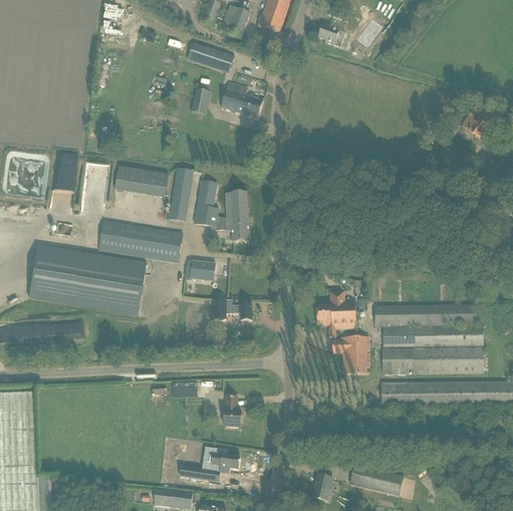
[(201,21),(210,24),(219,2),(214,0),(208,0),(201,21)]
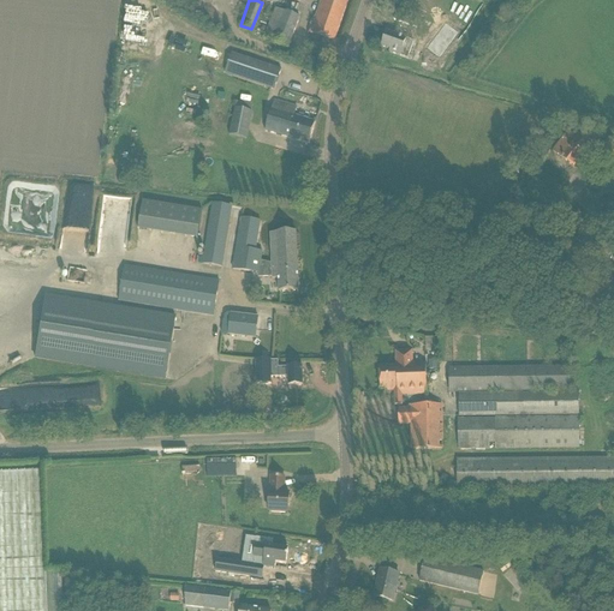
[(319,0),(309,30),(333,39),(346,0),(319,0)]
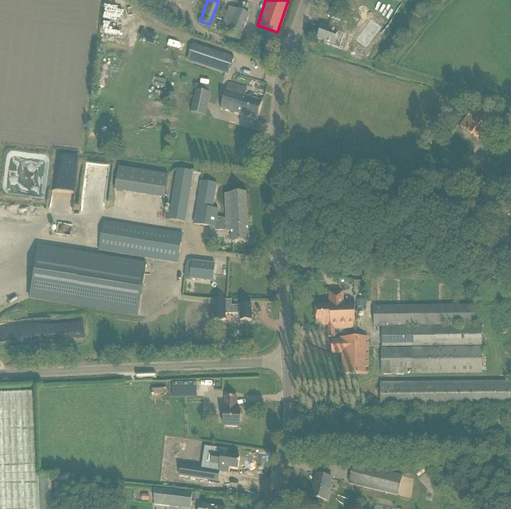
[(218,30),(239,38),(248,12),(239,9),(228,5),(218,30)]
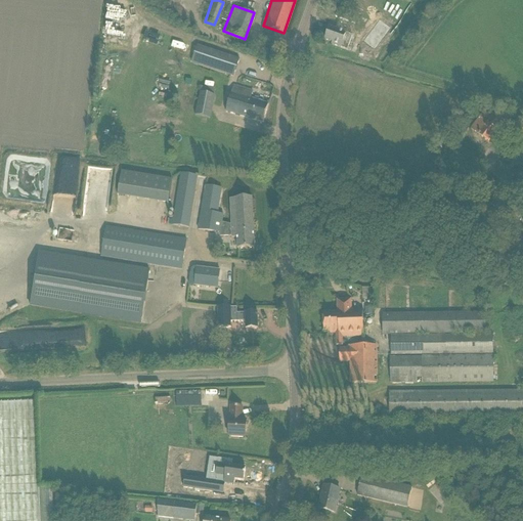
[(363,40),(361,45),(374,50),(382,35),(387,37),(390,32),(385,30),(387,27),(377,20),(374,19),(369,28),(379,33),(378,34),(376,33),(369,32),(366,31),(362,38),(363,40)]
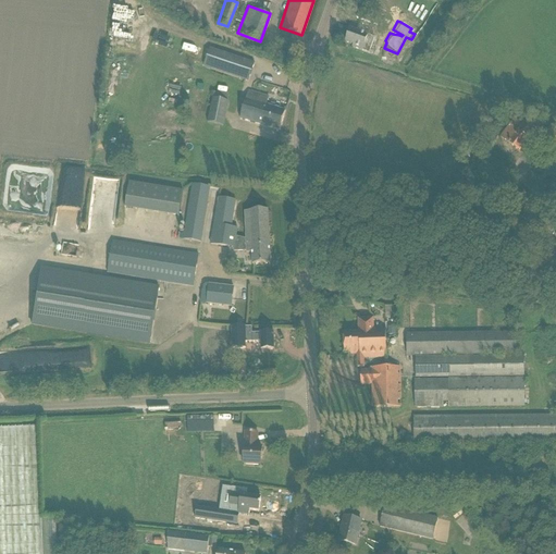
[(351,45),(361,49),(379,54),(382,44),(372,40),(373,35),(349,27),(345,40),(351,42),(351,45)]
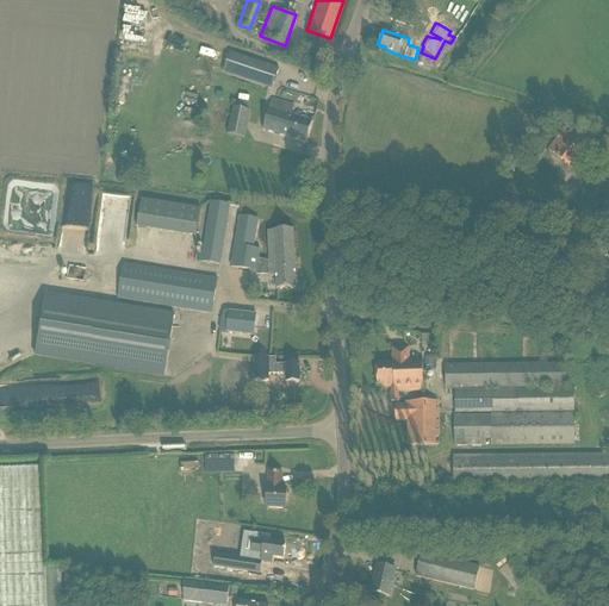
[(223,69),(260,82),(271,86),(278,66),(267,62),(229,49),(223,69)]
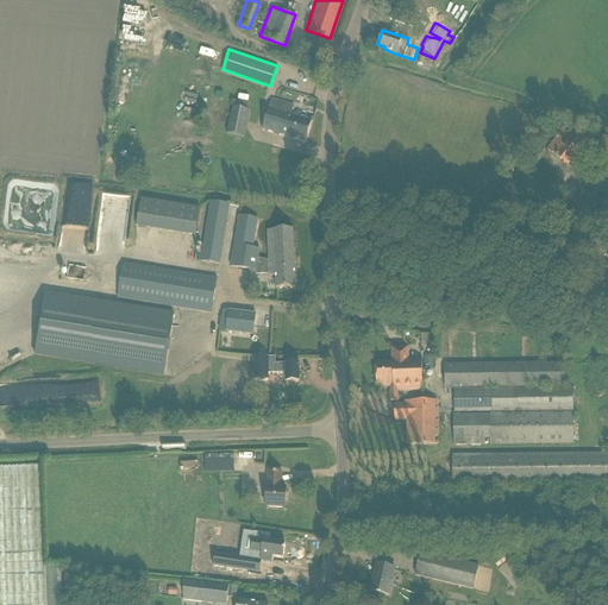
[(248,108),(249,101),(233,98),(225,131),(243,134),(250,108),(248,108)]
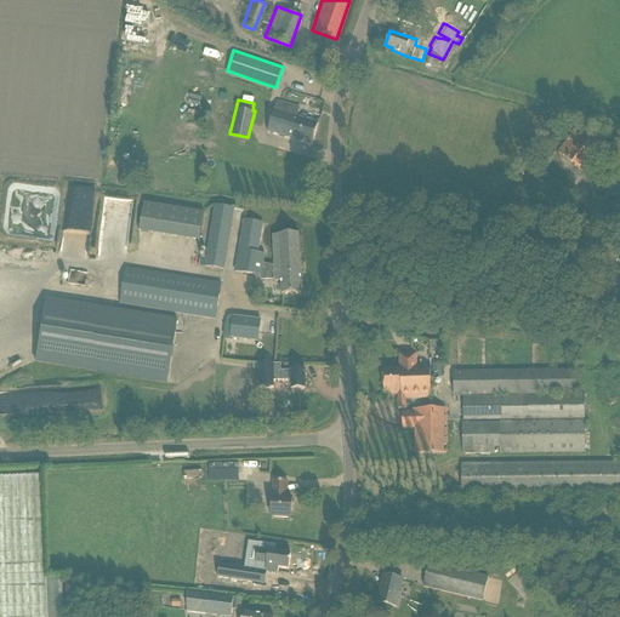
[(266,130),(311,143),(317,121),(295,114),(299,106),(286,102),(276,100),(266,130)]
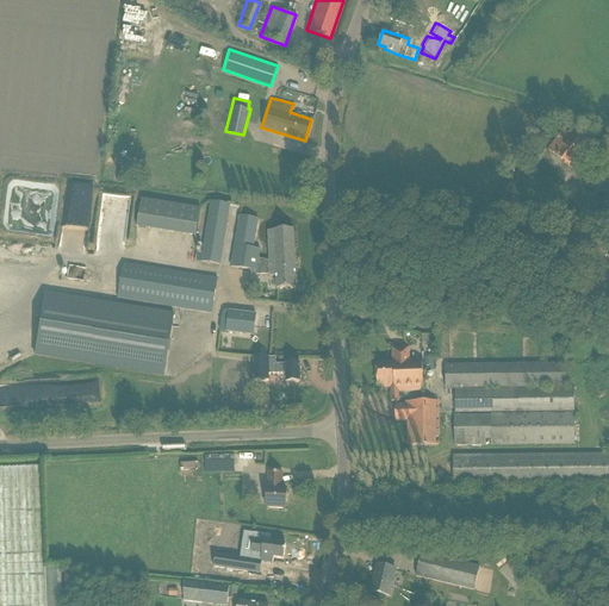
[(589,141),(603,152),(606,150),(608,151),(608,149),(608,138),(603,133),(597,139),(592,136),(589,141)]
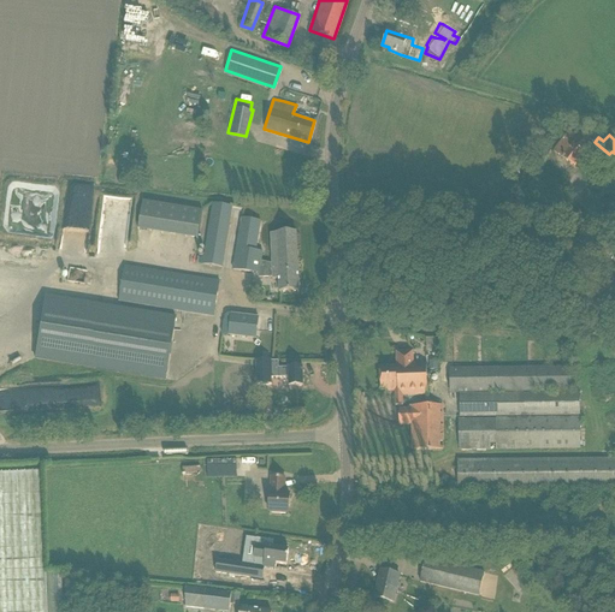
[(94,217),(124,220),(125,205),(122,205),(123,192),(98,190),(94,217)]
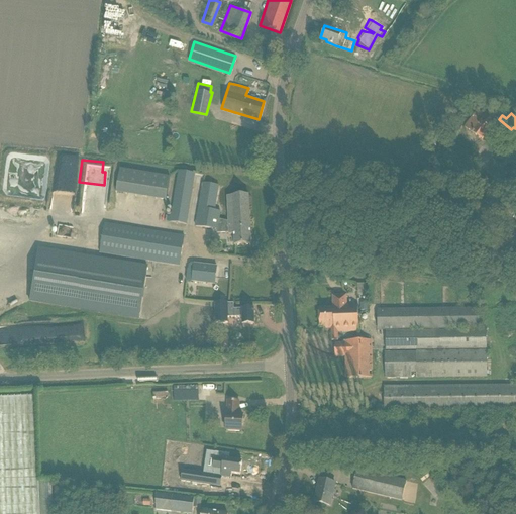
[(166,197),(169,173),(118,167),(115,190),(166,197)]
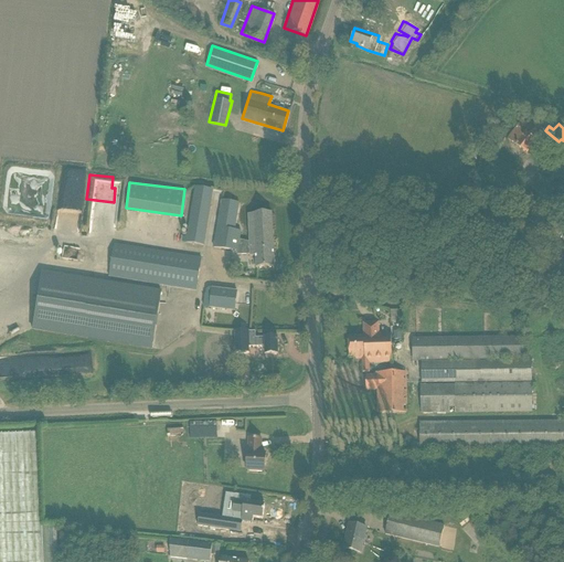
[(185,240),(203,243),(212,188),(194,184),(185,240)]
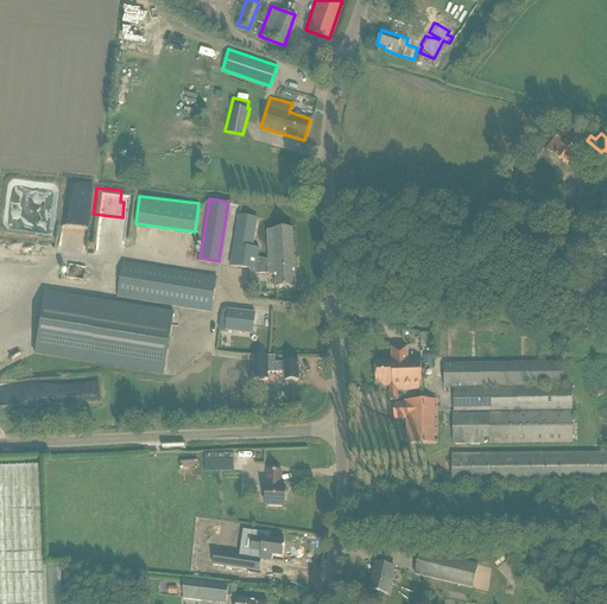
[(257,255),(258,247),(251,246),(257,216),(238,213),(229,264),(254,267),(254,271),(269,271),(269,273),(274,273),(274,286),(282,286),(293,285),(291,227),(266,228),(267,258),(257,255)]
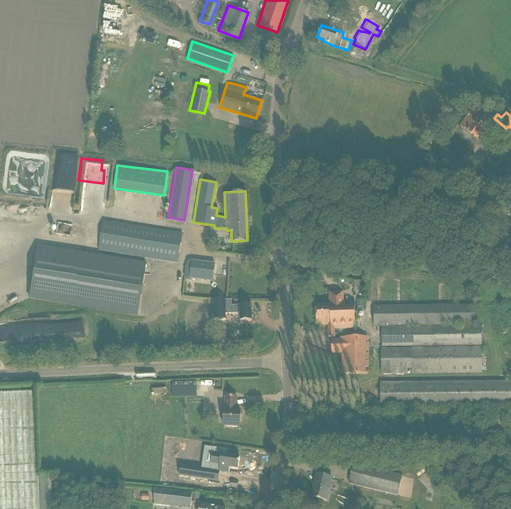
[(98,248),(177,261),(182,232),(102,219),(98,248)]
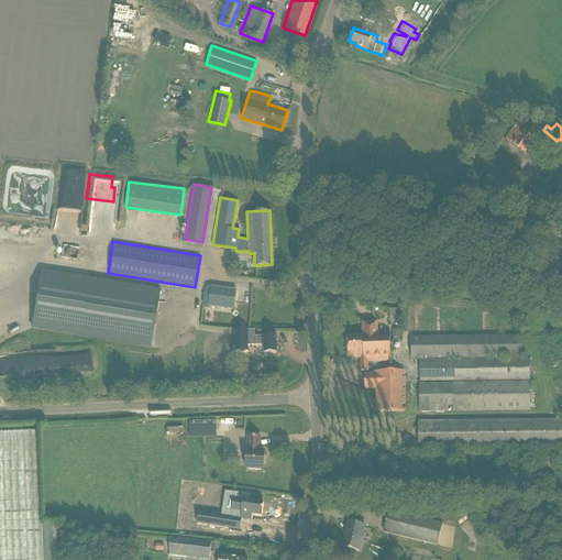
[(151,344),(160,289),(40,270),(31,325),(151,344)]
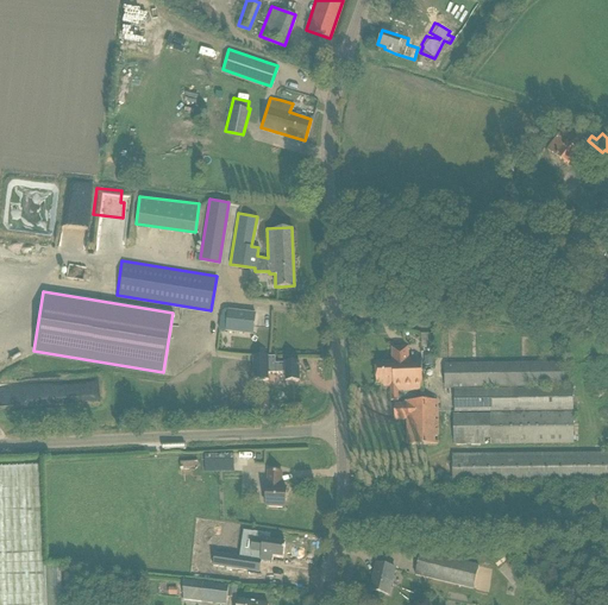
[(219,328),(252,332),(255,312),(243,310),(224,308),(221,310),(219,328)]
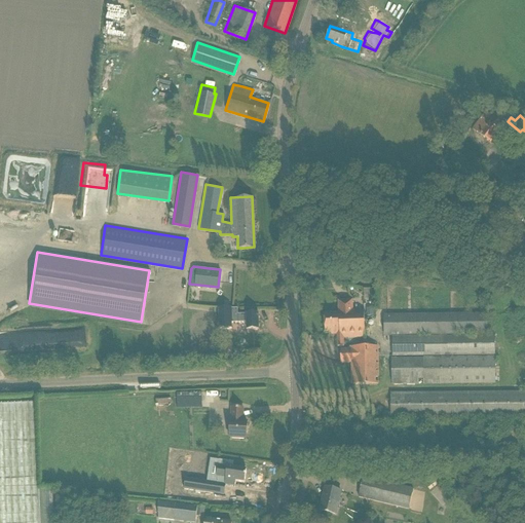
[(330,332),(336,332),(337,344),(343,344),(342,336),(364,335),(363,308),(352,308),(351,298),(337,299),(338,311),(323,311),(324,331),(330,330),(330,332)]
